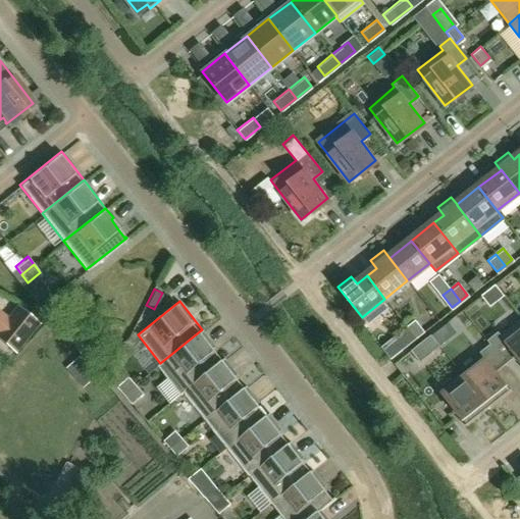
[(35,321),(16,306),(0,326),(0,339),(12,350),(35,321)]
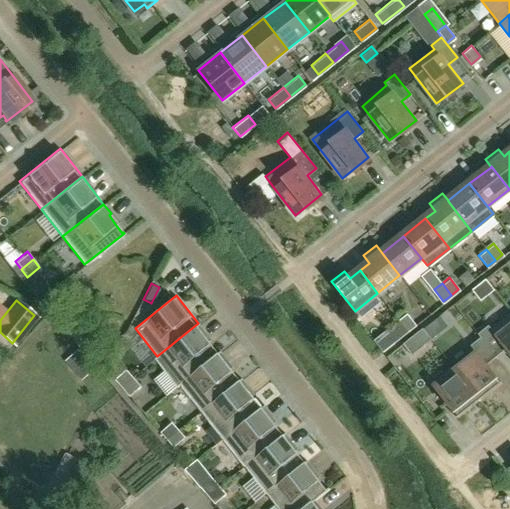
[(509,311),(490,328),(487,324),(477,333),(479,336),(495,356),(505,348),(509,354),(509,311)]
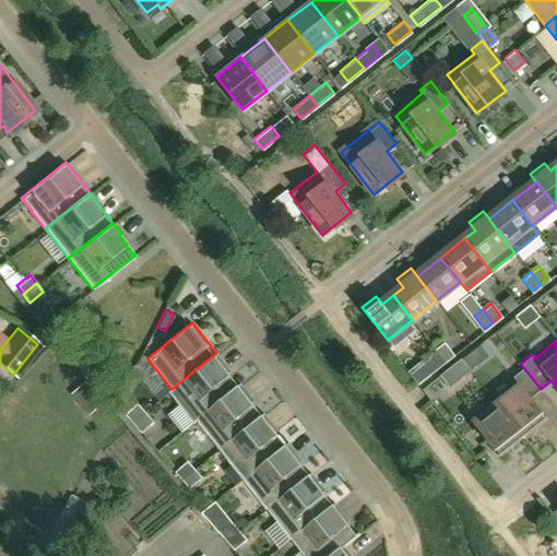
[(442,341),(434,347),(445,361),(453,354),(442,341)]
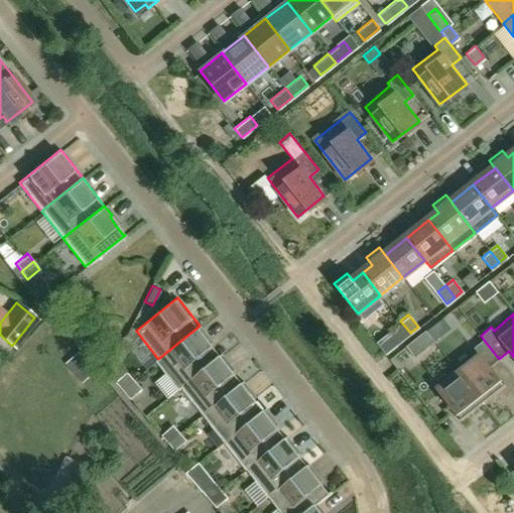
[(410,333),(400,321),(391,328),(401,340),(410,333)]
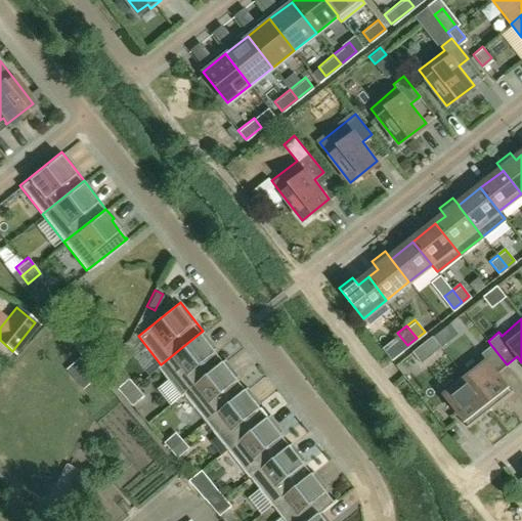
[(225,358),(203,331),(161,364),(160,363),(157,366),(180,395),(183,393),(182,392),(225,358)]
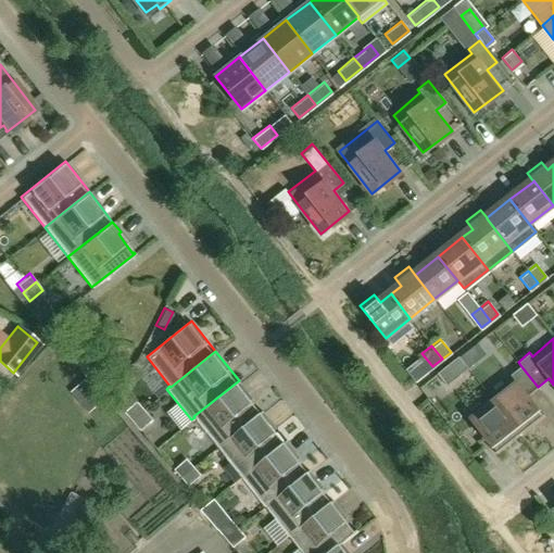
[(467,367),(457,355),(436,373),(445,385),(467,367)]
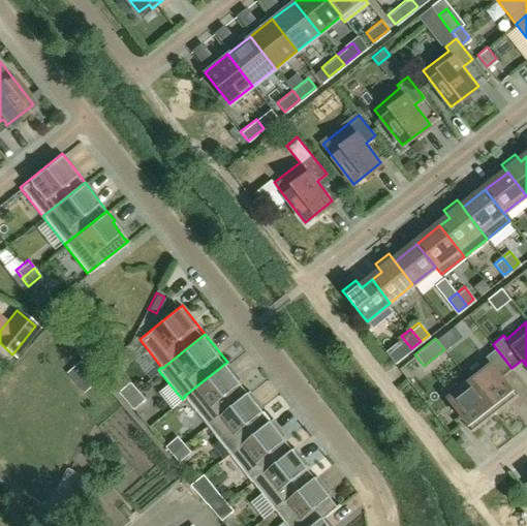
[(516,396),(501,376),(512,368),(495,347),(485,357),(490,364),(468,380),(494,412),(516,396)]
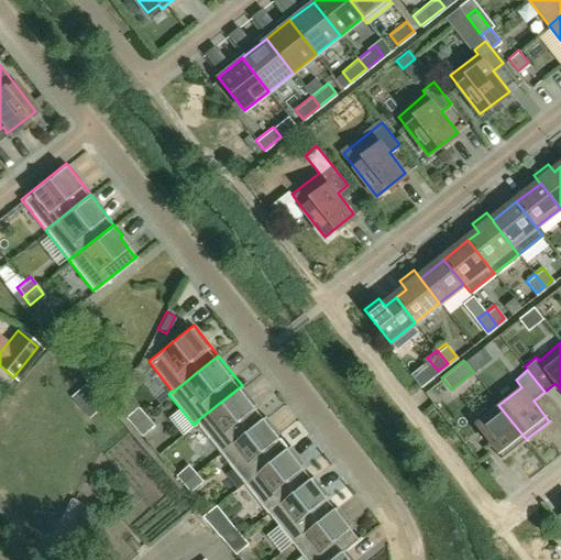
[(81,405),(96,393),(88,383),(74,395),(81,405)]
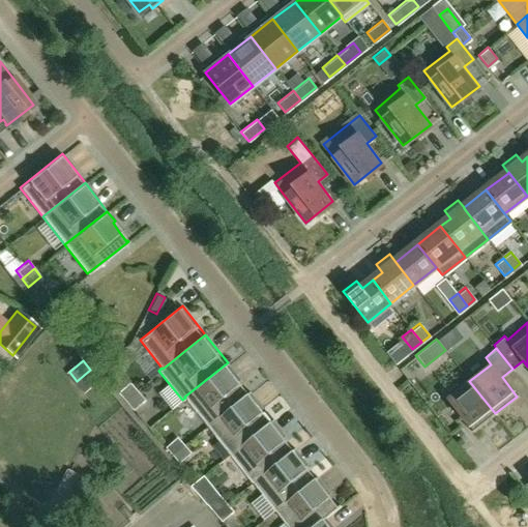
[(207,425),(250,391),(228,362),(184,397),(185,398),(207,425)]
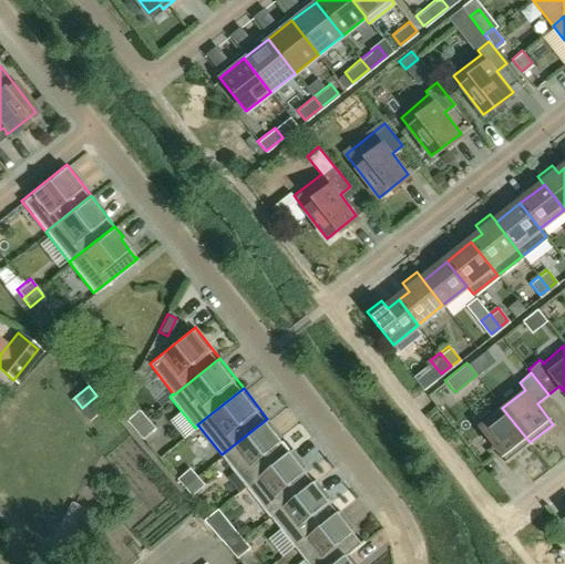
[(126,419),(134,427),(146,416),(140,408),(126,419)]
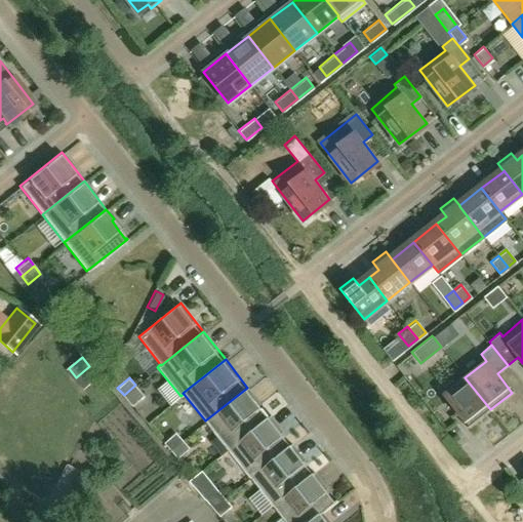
[(490,409),(465,377),(443,395),(469,427),(490,409)]
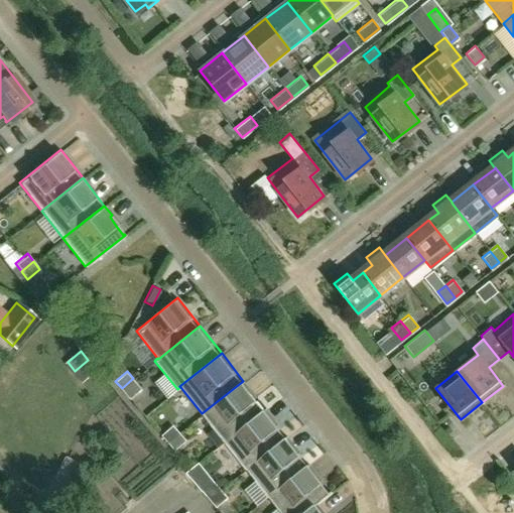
[(141,388),(133,378),(122,388),(130,397),(141,388)]
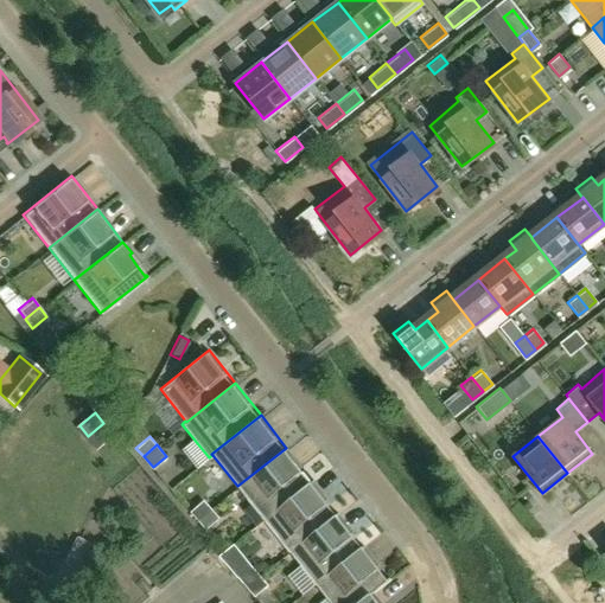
[(263,519),(312,480),(286,448),(237,486),(263,519)]
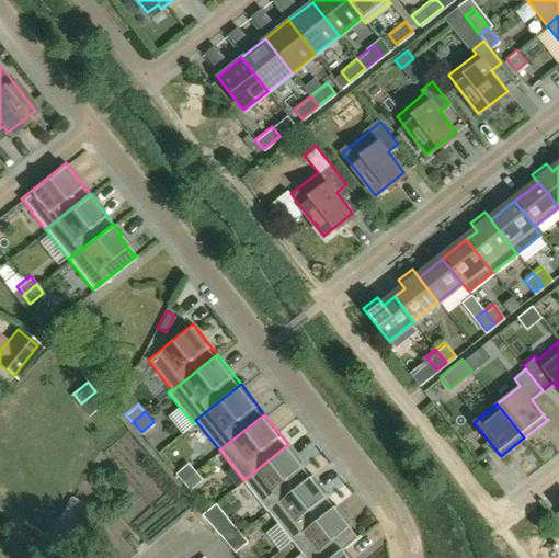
[(266,510),(311,474),(288,444),(243,480),(266,510)]
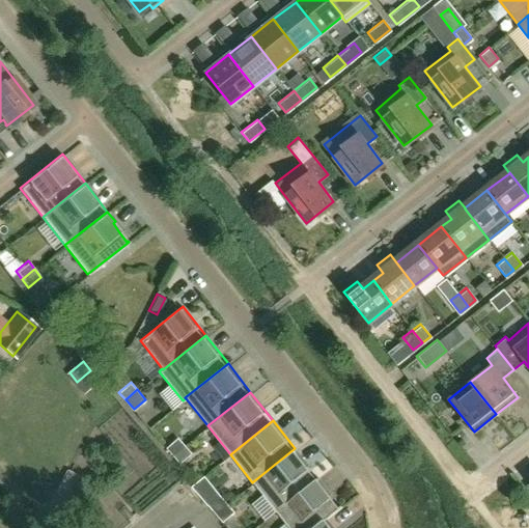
[(172,454),(184,444),(177,437),(166,447),(172,454)]
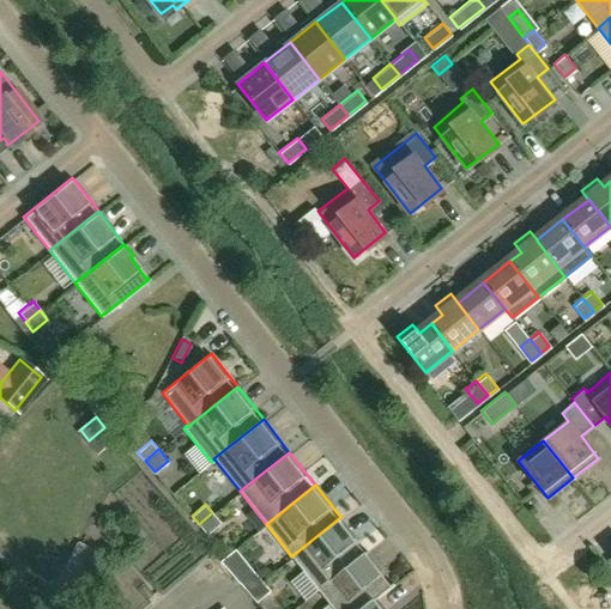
[(212,512),(199,524),(206,533),(219,522),(212,512)]
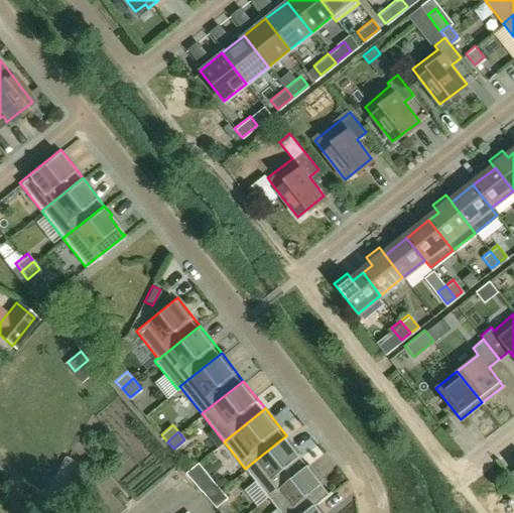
[(267,496),(308,464),(286,435),(245,469),(267,496)]
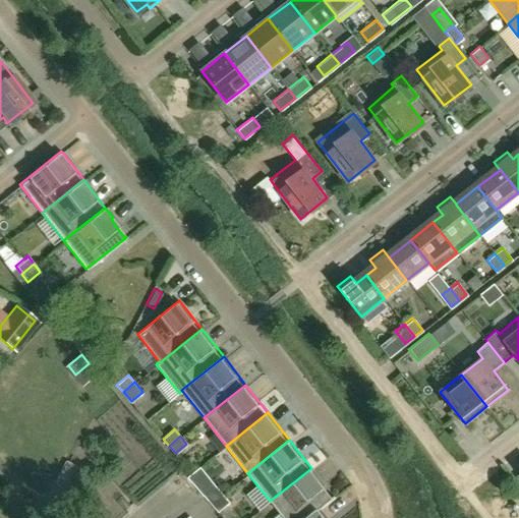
[(80,468),(65,460),(40,506),(55,515),(80,468)]
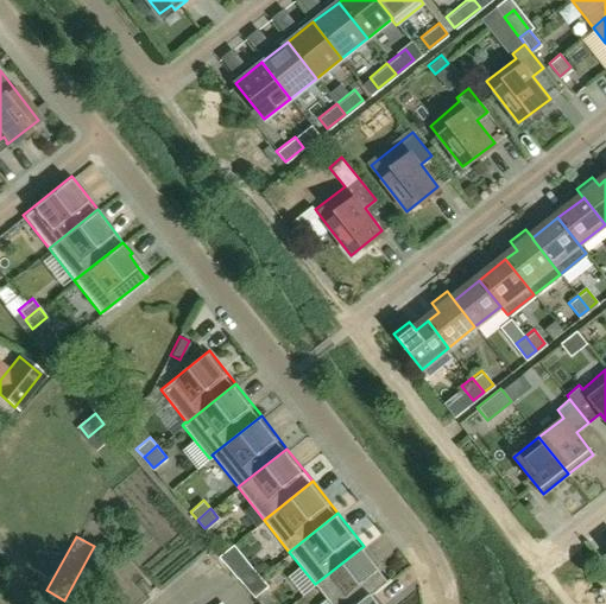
[(238,576),(251,565),(233,544),(220,554),(238,576)]
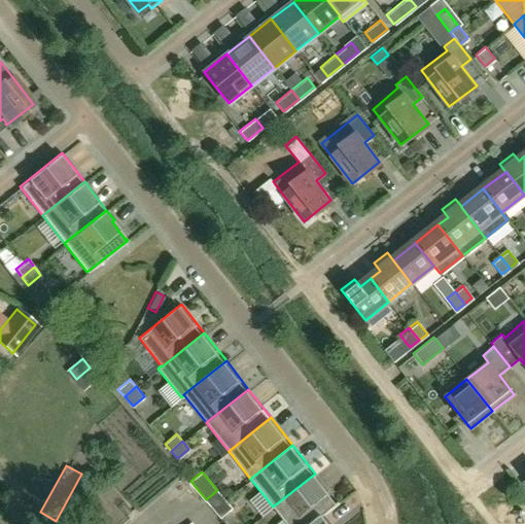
[(310,523),(338,502),(315,474),(273,507),(286,523),(310,523)]
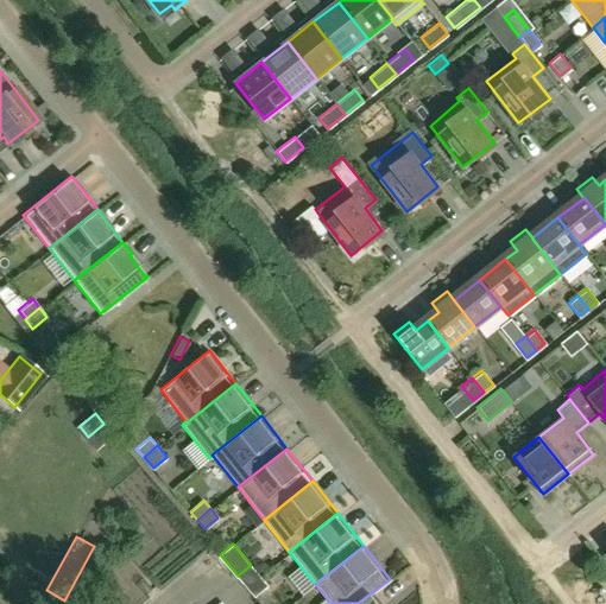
[(254,596),(267,585),(259,576),(251,565),(238,576),(246,586),(254,596)]
